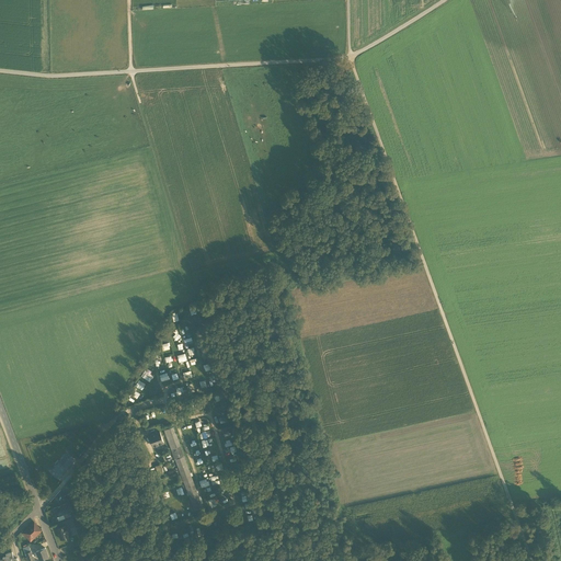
[(184,339),(186,347),(189,346),(189,343),(193,342),(192,336),(184,339)]
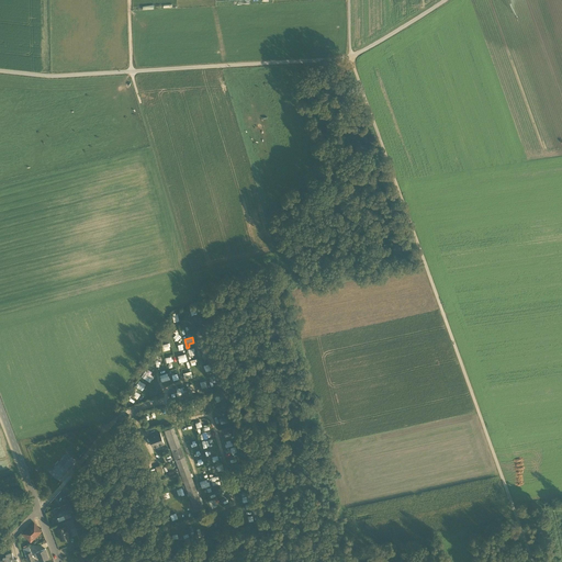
[(209,350),(201,352),(203,360),(211,358),(209,350)]
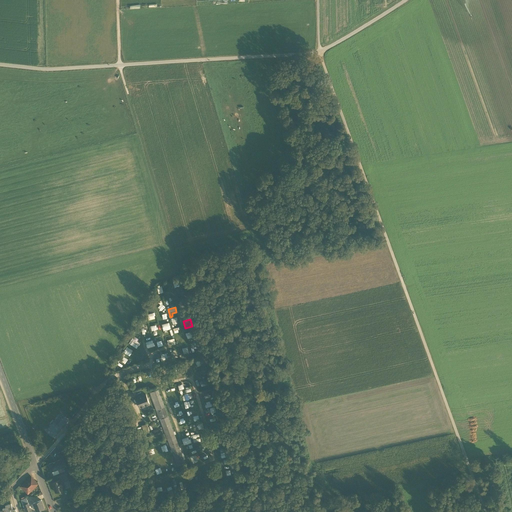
[(169,322),(162,324),(164,330),(171,328),(169,322)]
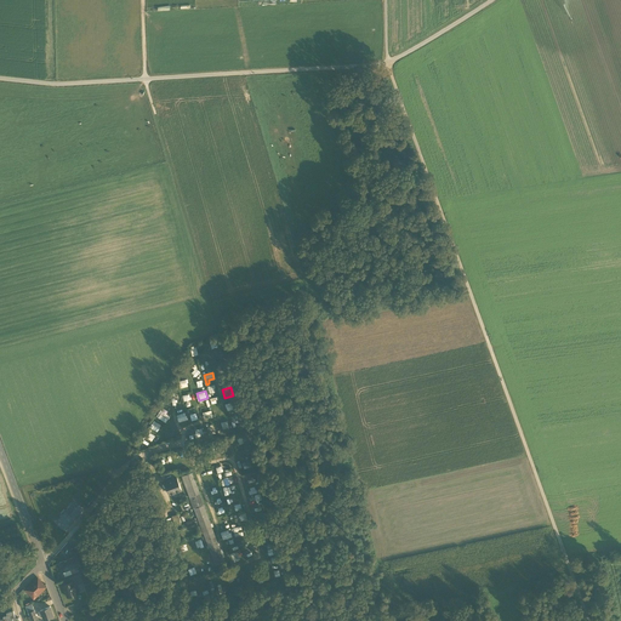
[(166,422),(171,416),(161,409),(157,415),(166,422)]
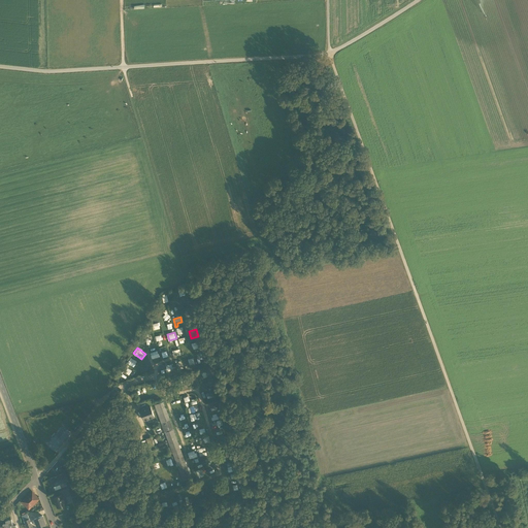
[(151,353),(153,358),(160,356),(158,350),(151,353)]
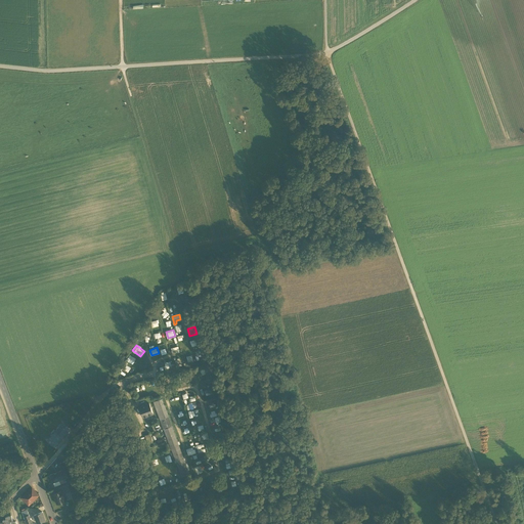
[(130,354),(127,360),(133,363),(136,357),(130,354)]
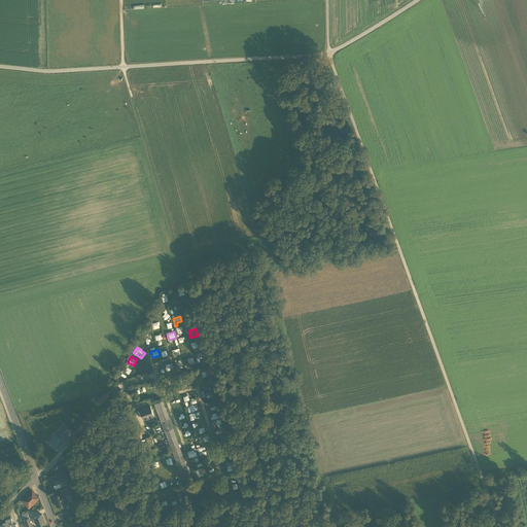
[(154,403),(156,410),(165,408),(162,400),(154,403)]
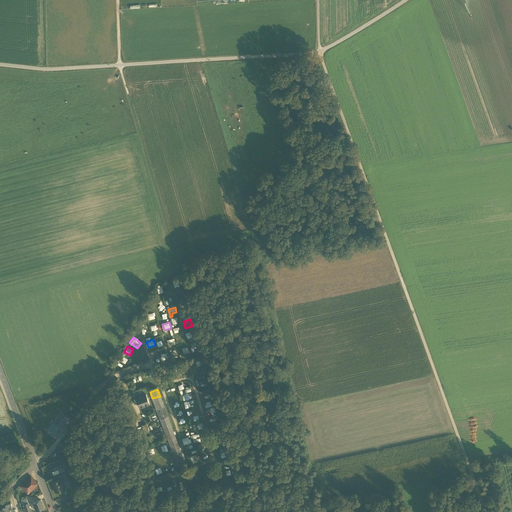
[(140,407),(142,408),(143,407),(144,406),(149,404),(146,394),(136,398),(140,407)]
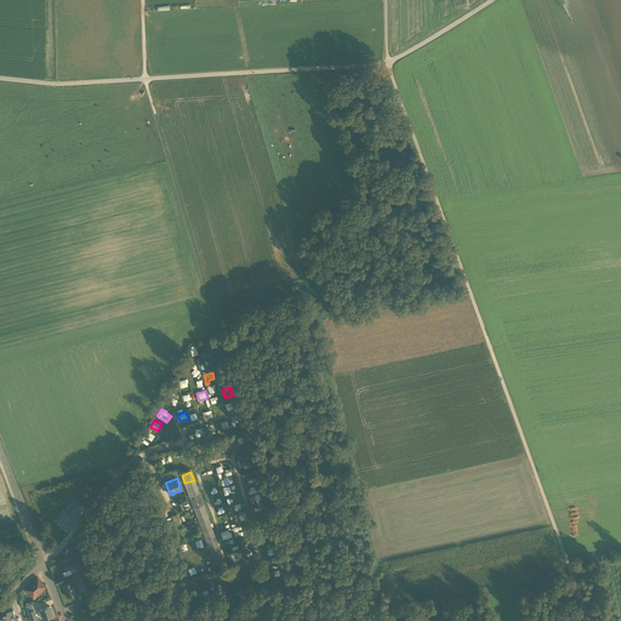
[(184,483),(189,497),(199,494),(194,480),(184,483)]
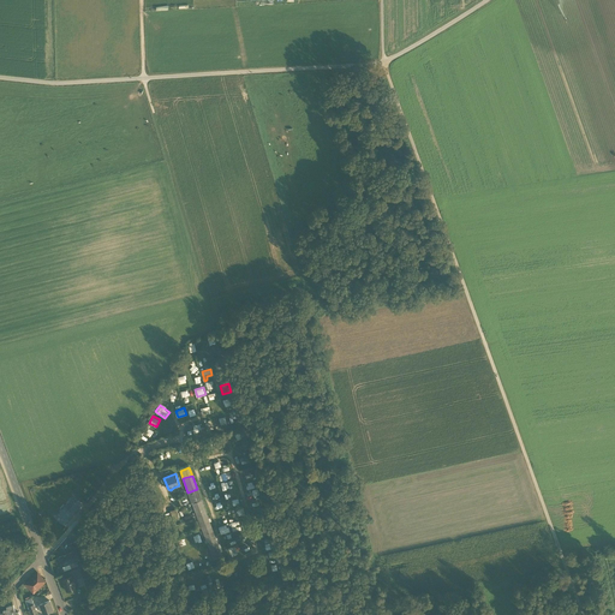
[(81,503),(73,496),(57,515),(64,523),(81,503)]
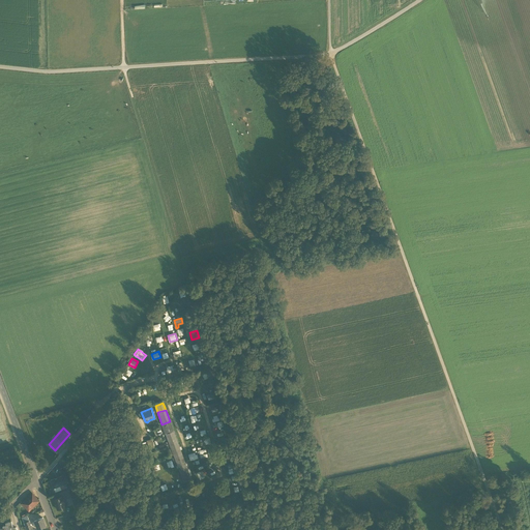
[(166,434),(172,453),(180,450),(173,431),(166,434)]
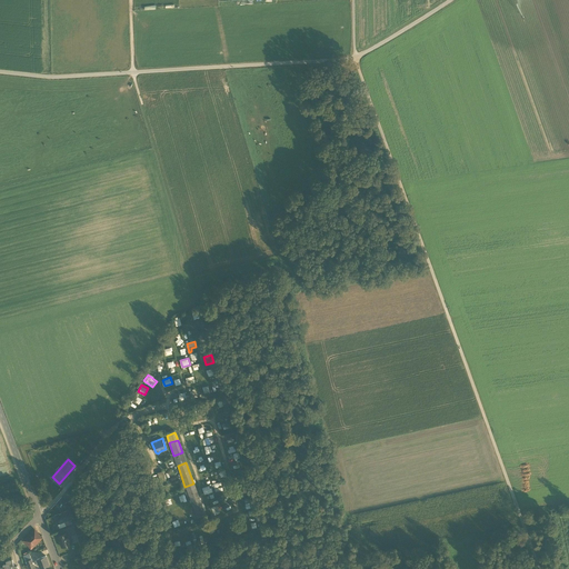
[(159,481),(160,485),(167,482),(162,470),(157,472),(158,476),(153,478),(155,482),(159,481)]
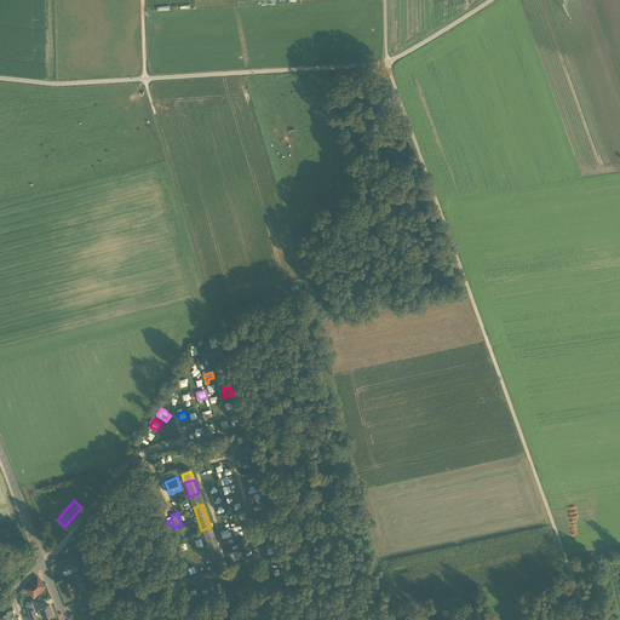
[(218,547),(211,527),(201,530),(212,561),(213,563),(222,560),(220,557),(224,556),(222,549),(219,550),(218,547)]
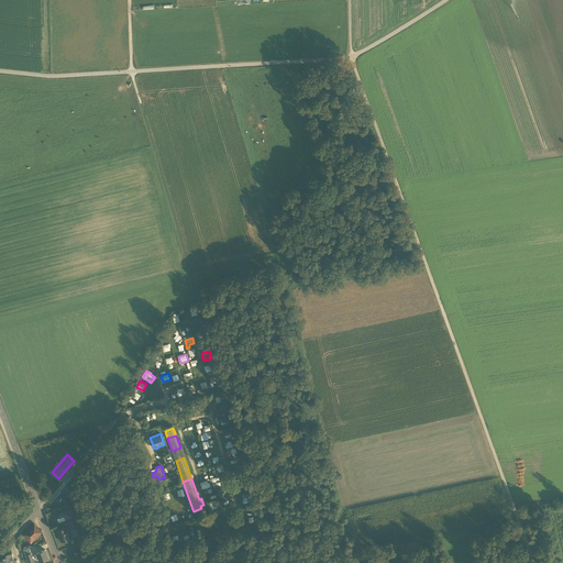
[(200,482),(202,489),(207,487),(208,490),(205,492),(206,494),(211,492),(208,479),(200,482)]
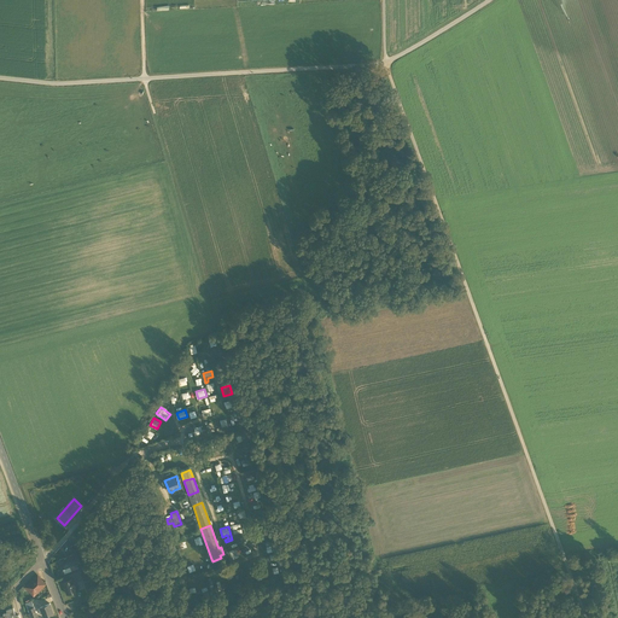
[(77,564),(80,571),(86,569),(83,561),(85,561),(81,552),(80,553),(74,554),(59,560),(63,570),(77,564)]
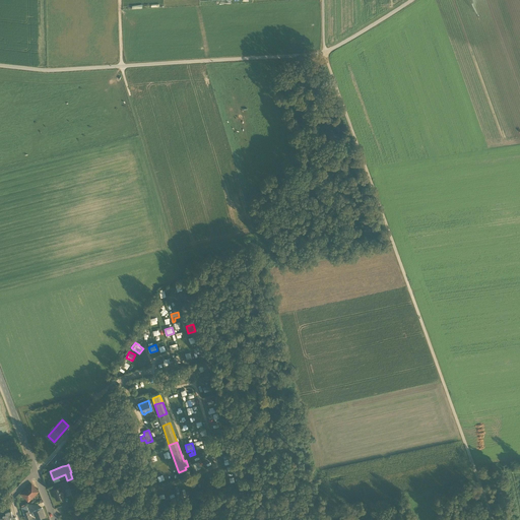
[(27,497),(29,500),(37,493),(35,488),(31,484),(22,494),(26,498),(27,497)]
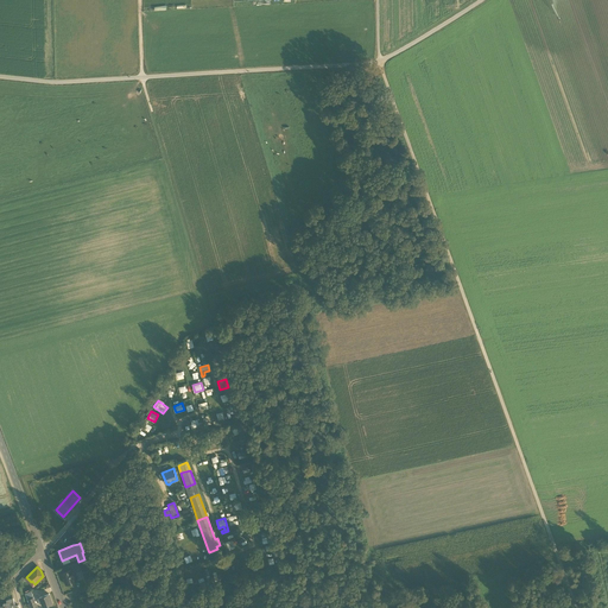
[(62,574),(67,584),(77,581),(76,576),(75,576),(73,570),(73,569),(62,574)]
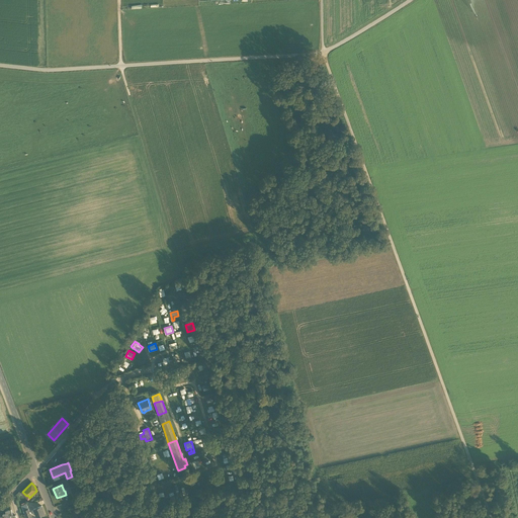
[(34,509),(36,517),(45,514),(41,506),(34,509)]
